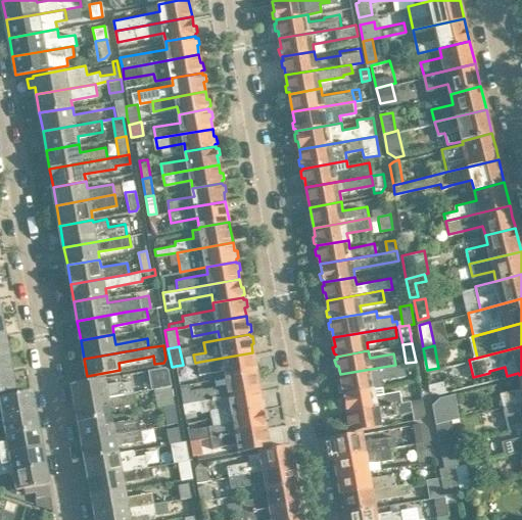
[(8,352),(0,353),(0,373),(11,372),(8,352)]
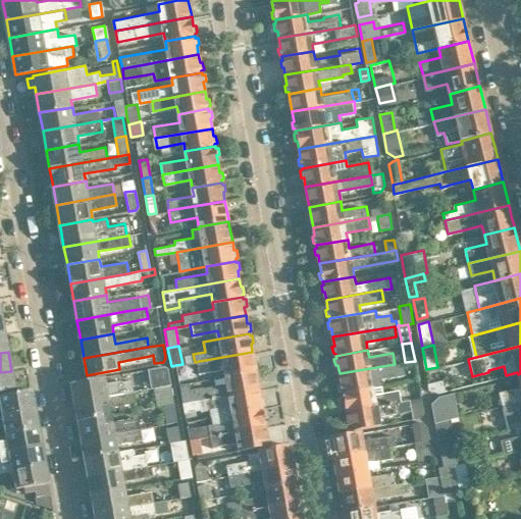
[(254,360),(252,352),(199,361),(195,362),(183,364),(175,365),(177,376),(201,371),(224,367),(225,375),(256,370),(255,368),(258,367),(256,360),(254,360)]
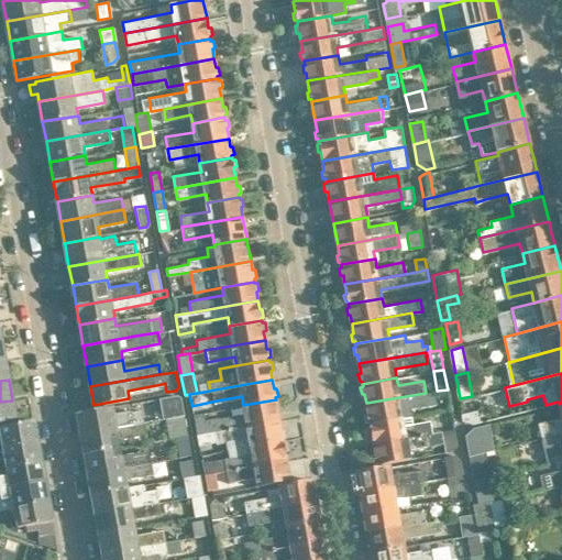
[(367,413),(365,414),(366,420),(370,420),(370,423),(412,415),(411,407),(428,404),(437,403),(434,392),(426,393),(366,403),(367,413)]
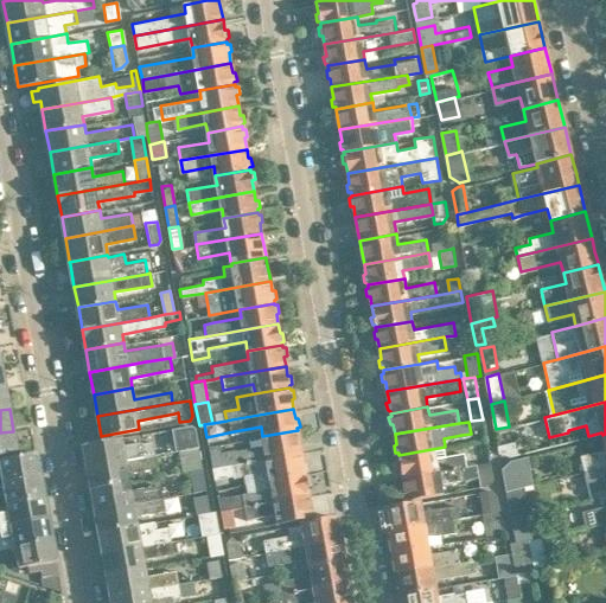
[(190,424),(174,428),(178,449),(198,446),(195,428),(190,424)]
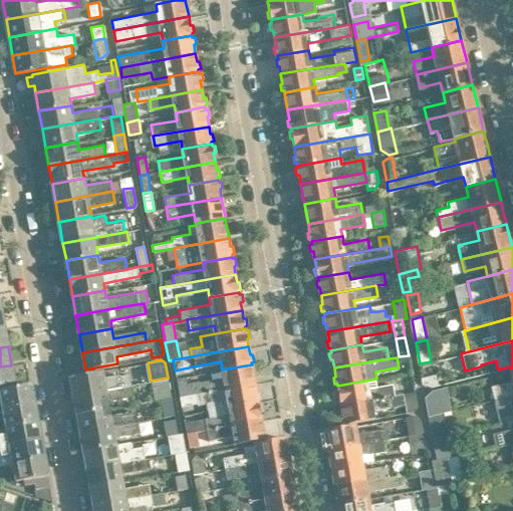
[(187,375),(176,377),(180,397),(195,394),(203,392),(255,382),(253,374),(256,372),(255,366),(252,366),(252,364),(222,369),(223,377),(200,381),(200,380),(188,382),(187,375)]
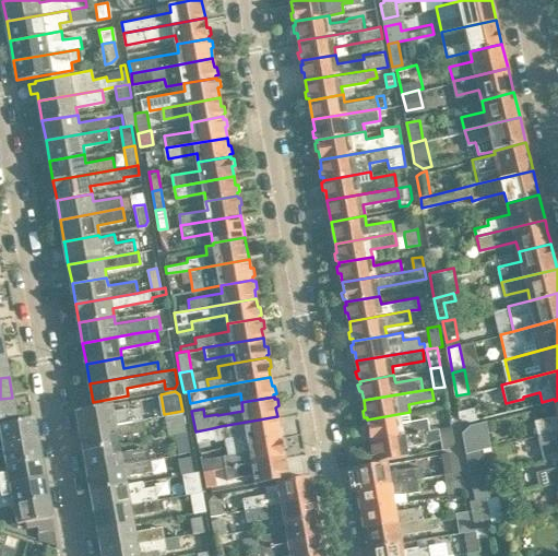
[(0,418),(15,416),(12,398),(0,399),(0,418)]
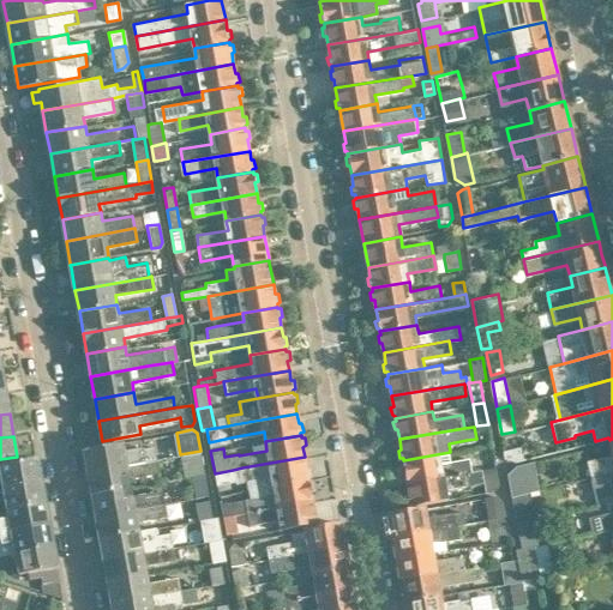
[(588,460),(592,476),(612,470),(612,439),(610,440),(610,442),(612,451),(612,454),(588,460)]
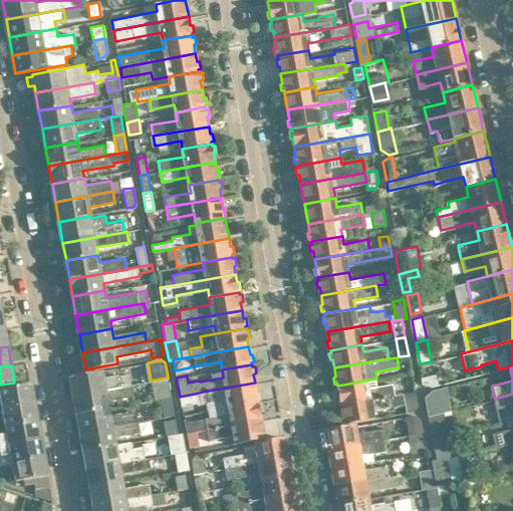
[(103,370),(70,376),(74,395),(132,385),(130,372),(104,377),(103,370)]
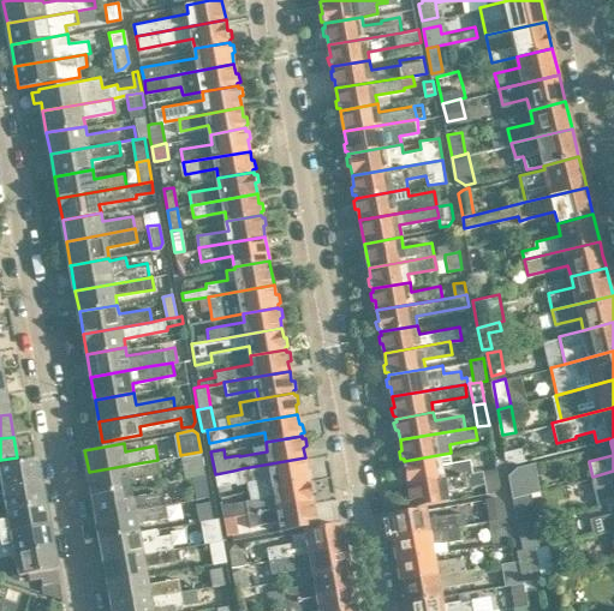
[(525,459),(523,445),(511,448),(513,460),(518,461),(525,459)]
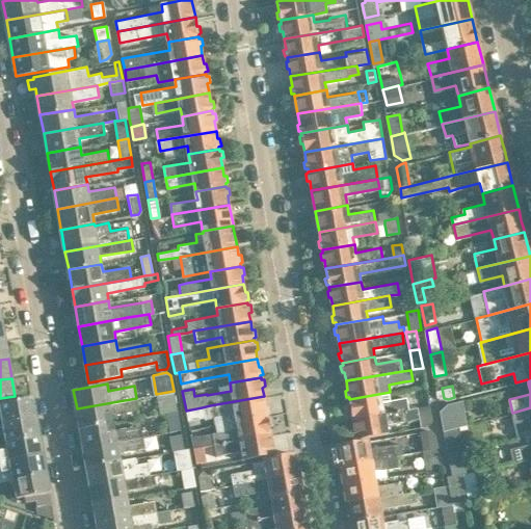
[(177,410),(174,391),(156,394),(159,413),(177,410)]
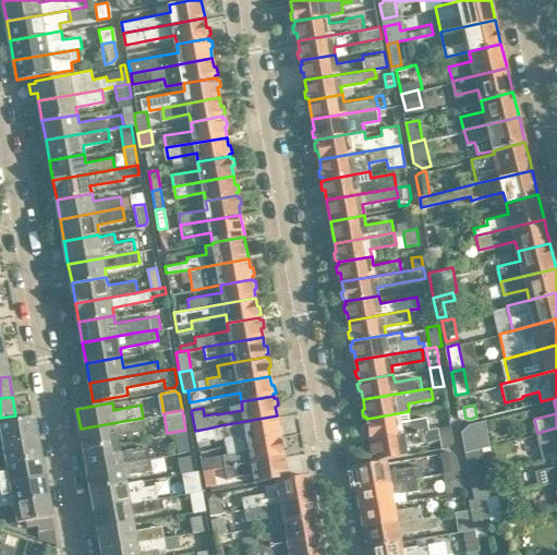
[(366,422),(364,423),(365,430),(368,430),(370,438),(428,427),(426,415),(410,419),(409,411),(366,419),(366,422)]
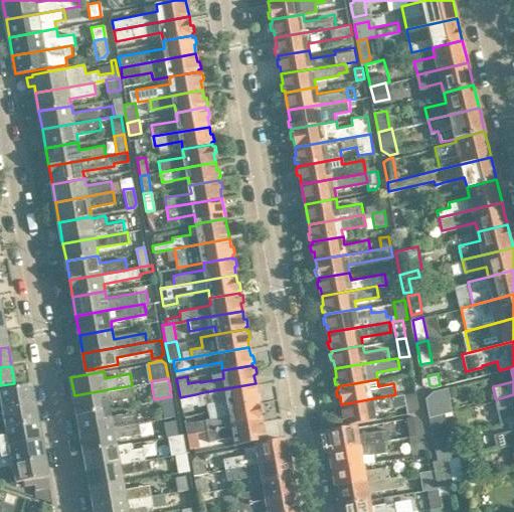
[(203,392),(195,394),(197,404),(207,403),(208,410),(259,401),(259,399),(261,398),(260,391),(258,391),(255,383),(203,392)]
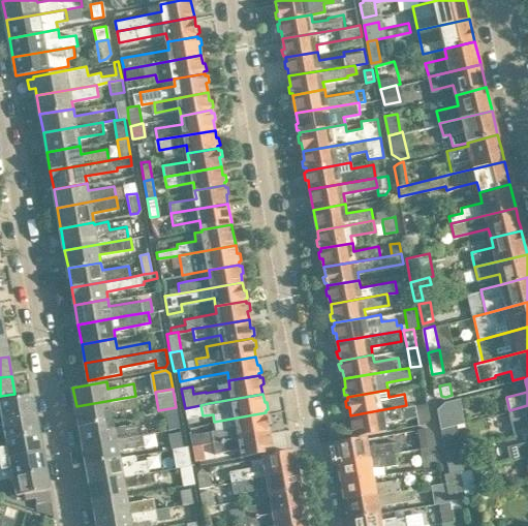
[(0,421),(35,414),(32,395),(0,400),(0,421)]
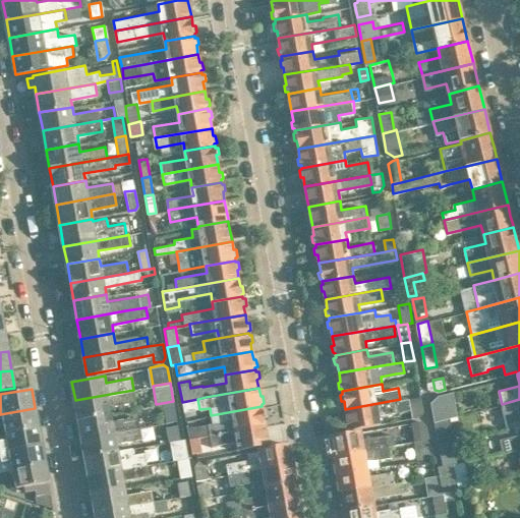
[(75,400),(78,418),(111,412),(110,405),(135,401),(133,390),(75,400)]
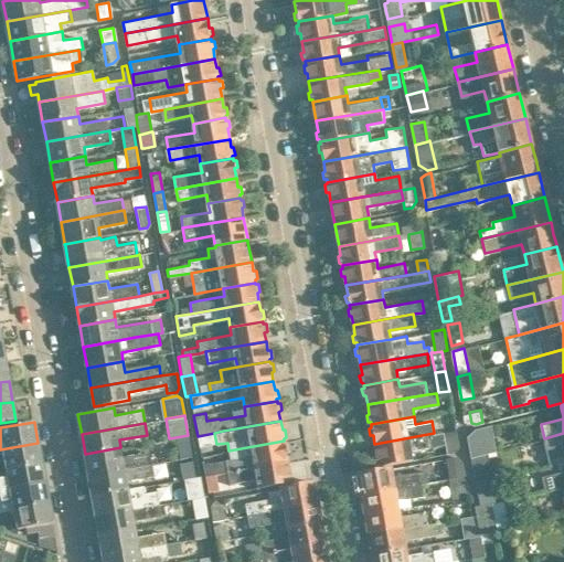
[(475,428),(467,435),(471,456),(488,453),(482,426),(475,428)]
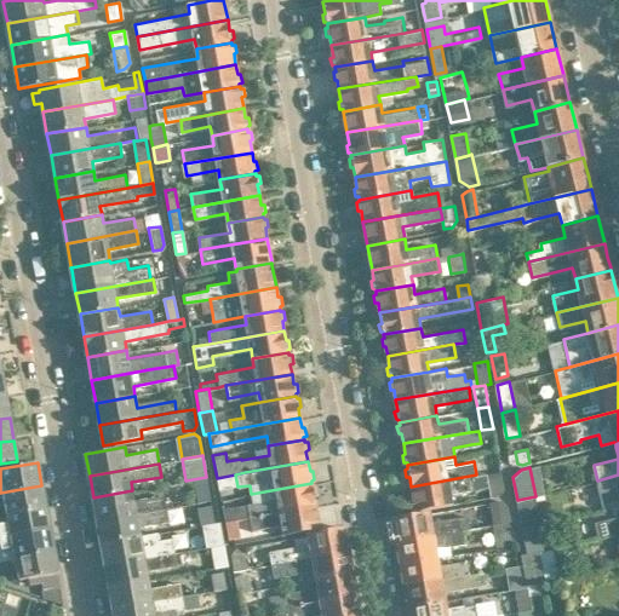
[(476,475),(411,487),(416,510),(452,504),(451,493),(488,485),(489,496),(499,495),(504,490),(500,470),(476,475)]
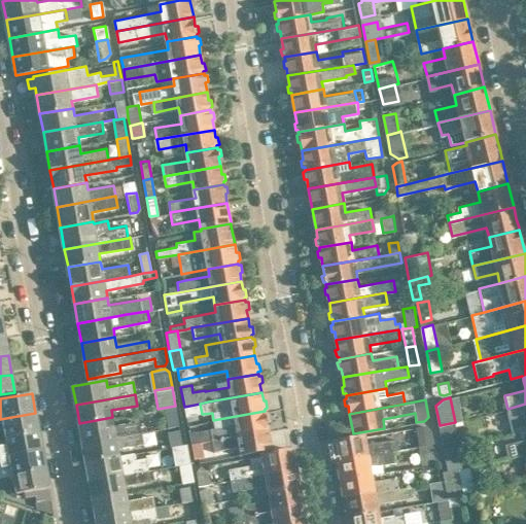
[(525,404),(507,409),(514,431),(525,428),(525,404)]
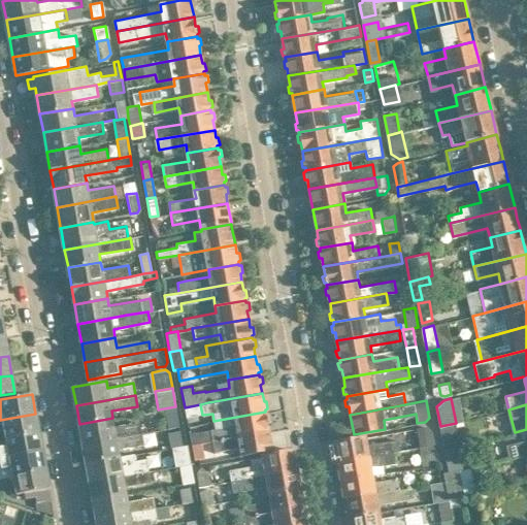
[(166,427),(178,425),(176,412),(164,414),(166,427)]
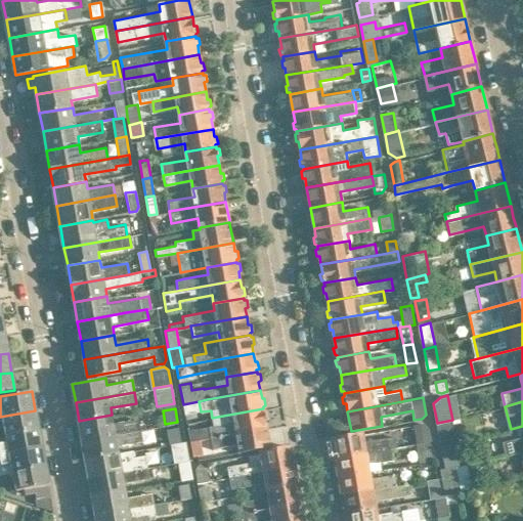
[(213,425),(187,429),(189,440),(200,438),(213,436),(266,426),(265,419),(267,418),(266,410),(264,410),(263,408),(212,418),(213,425)]
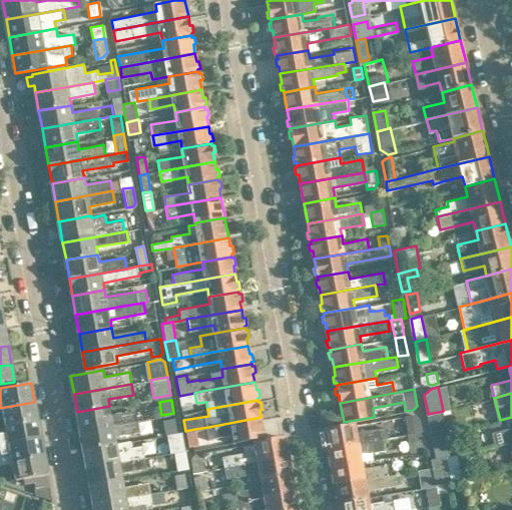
[(38,420),(34,402),(0,408),(0,419),(6,418),(7,425),(38,420)]
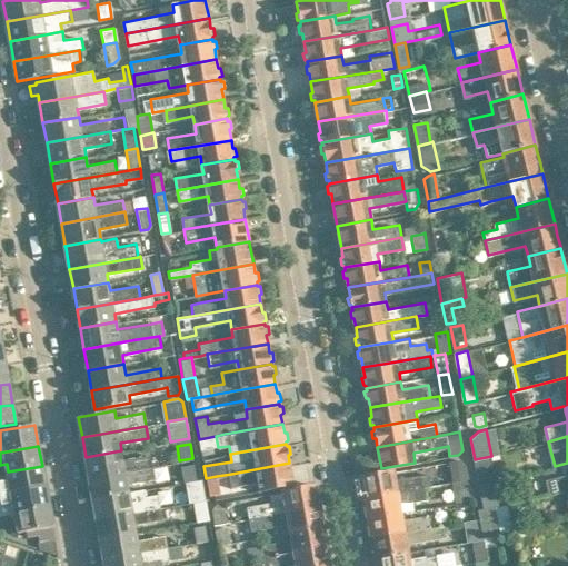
[(121,450),(86,457),(89,476),(152,466),(150,454),(123,458),(121,450)]
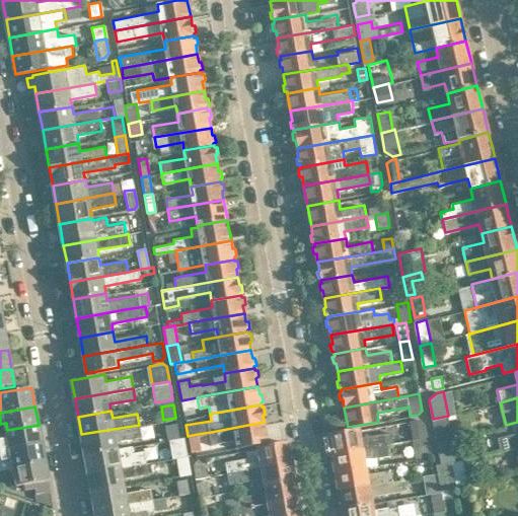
[(433,419),(436,437),(451,434),(448,416),(433,419)]
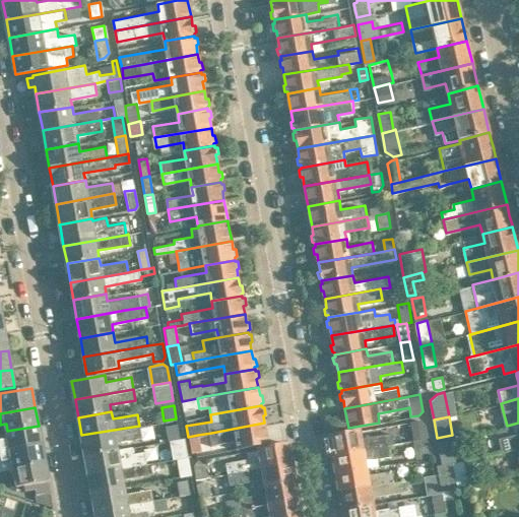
[(417,439),(428,438),(425,424),(417,419),(409,421),(412,440),(417,439)]
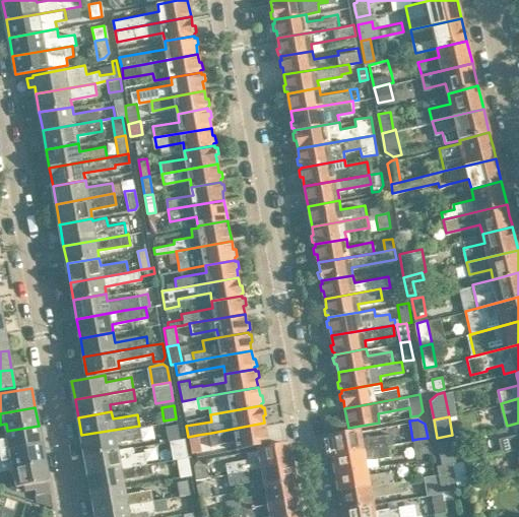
[(238,448),(268,443),(264,423),(211,433),(213,443),(237,439),(238,448)]
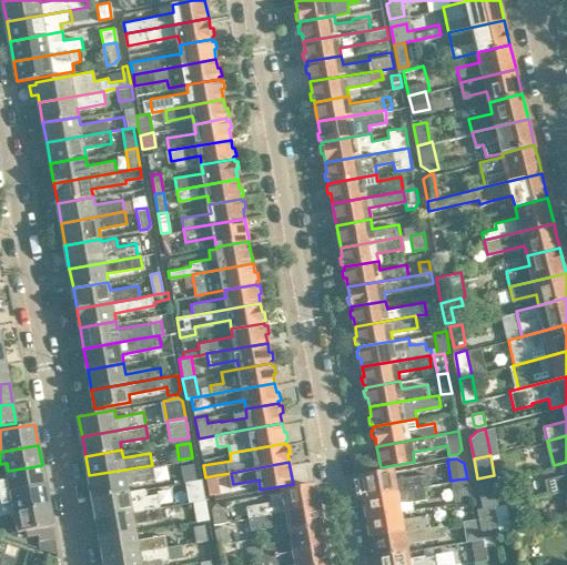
[(182,480),(185,480),(195,477),(193,464),(180,466),(182,480)]
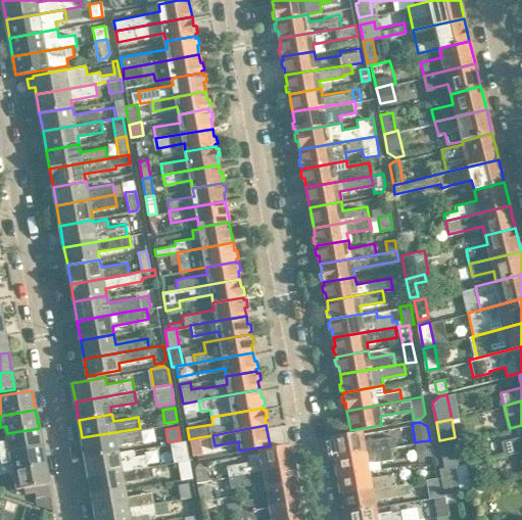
[(0,454),(42,446),(39,428),(7,433),(8,440),(0,441),(0,454)]
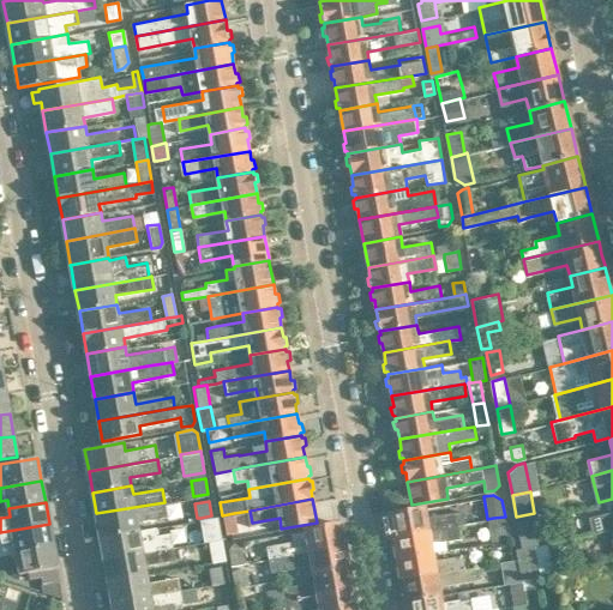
[(96,513),(100,536),(139,529),(137,521),(167,517),(164,502),(96,513)]
